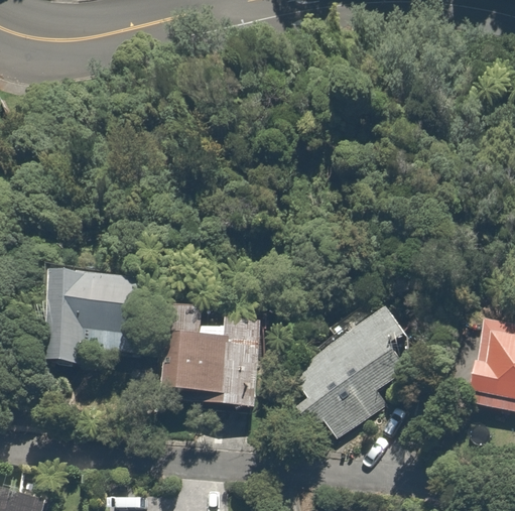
[(51,268),(41,360),(88,364),(90,347),(141,352),(149,278),(51,268)]
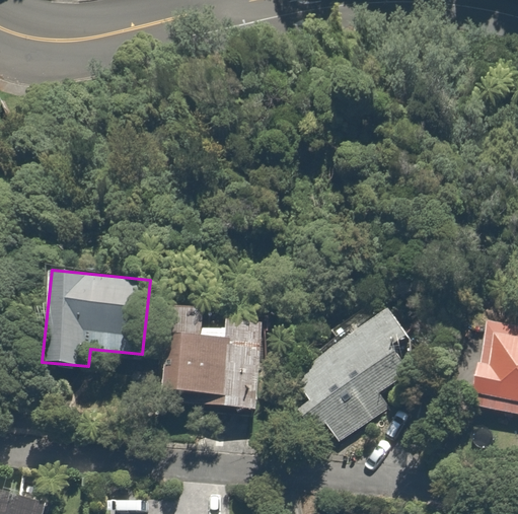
[(411,332),(390,303),(297,370),(314,394),(296,408),(309,427),(322,419),(340,443),(387,409),(375,393),(413,367),(395,342),(411,332)]
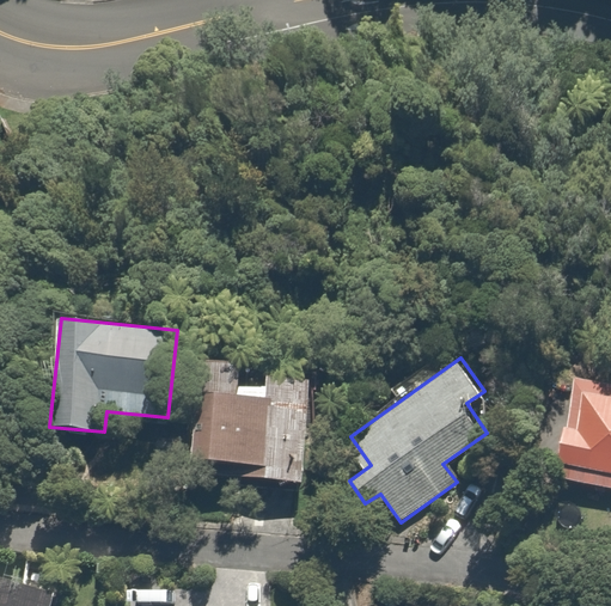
[(307,375),(217,371),(212,461),(261,464),(260,477),(303,479),(307,375)]
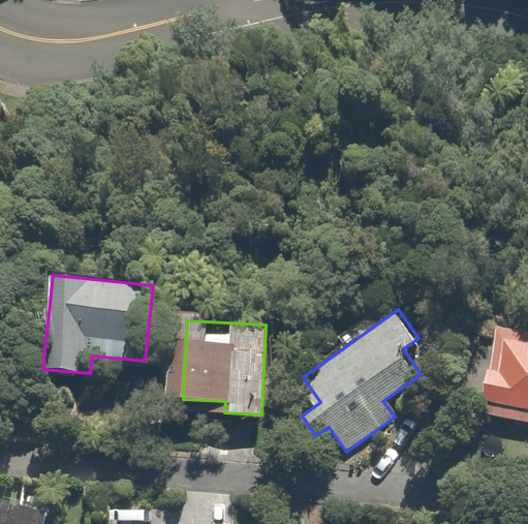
[(527,328),(497,321),(480,412),(527,421),(527,328)]
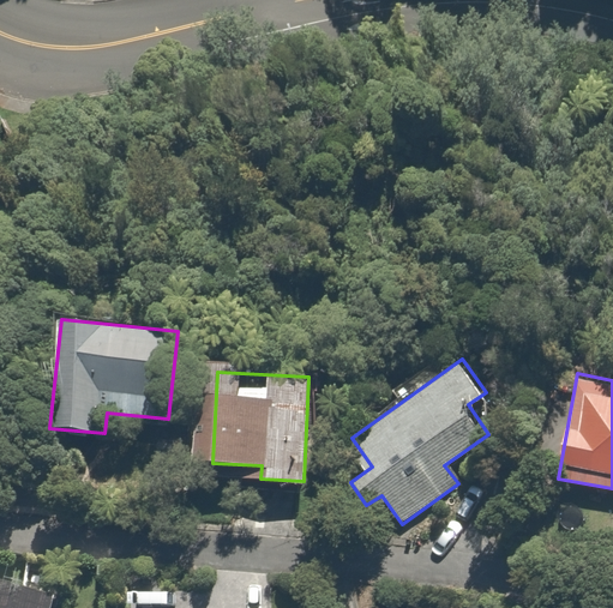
[(52,607),(58,589),(0,573),(0,607),(52,607)]
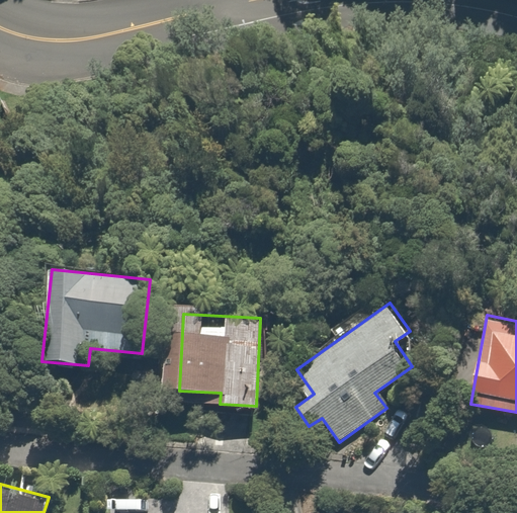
[(227,512),(228,495),(108,496),(108,512),(227,512)]
